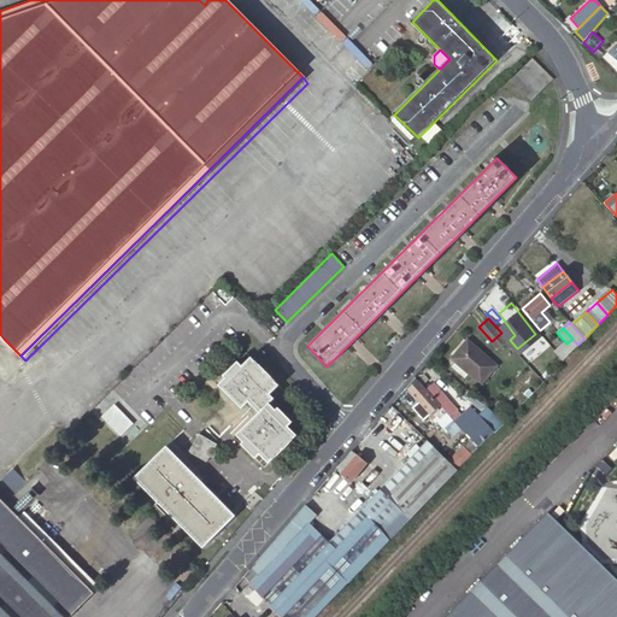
[(499,350),(507,341),(501,333),(492,341),(499,350)]
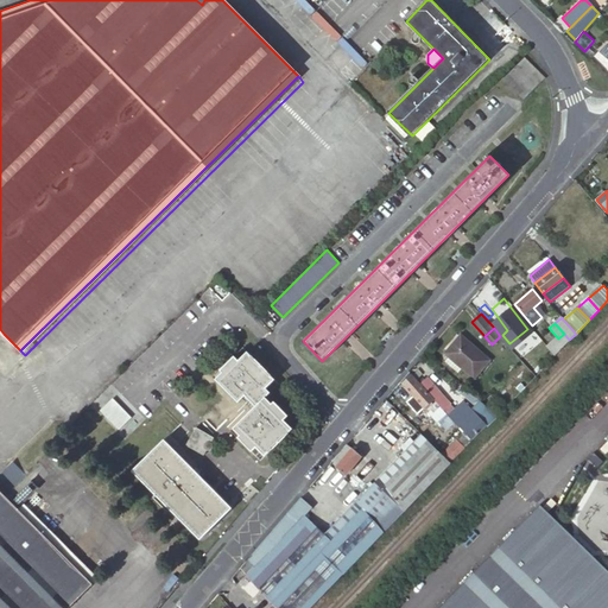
[(453,354),(466,366),(477,375),(493,358),(463,333),(448,350),(453,354)]
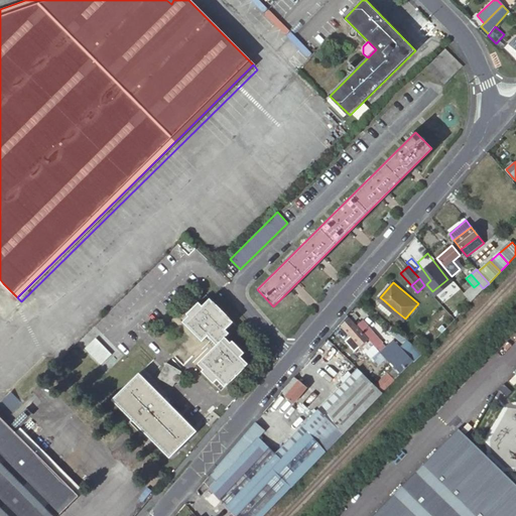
[(465,294),(470,300),(483,288),(479,283),(474,287),(465,294)]
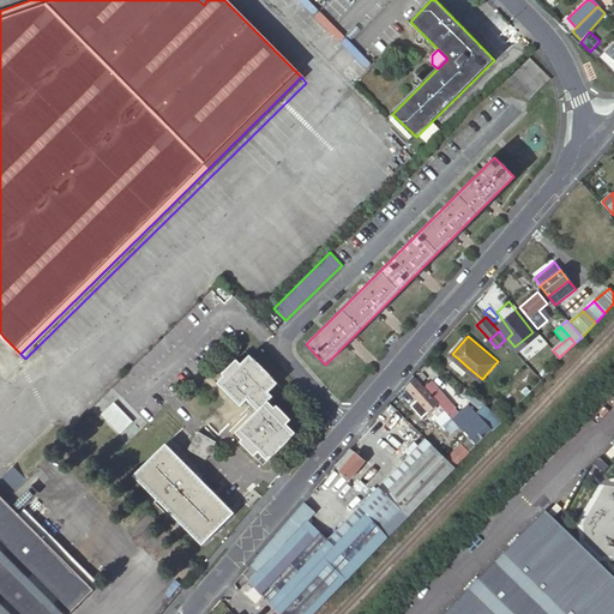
[(224,377),(217,383),(240,407),(246,399),(257,411),(235,433),(242,440),(240,443),(256,458),(258,457),(264,463),(294,434),(286,425),(289,421),(269,399),(271,397),(268,392),(276,384),(248,356),(240,365),(235,360),(222,374),(224,377)]
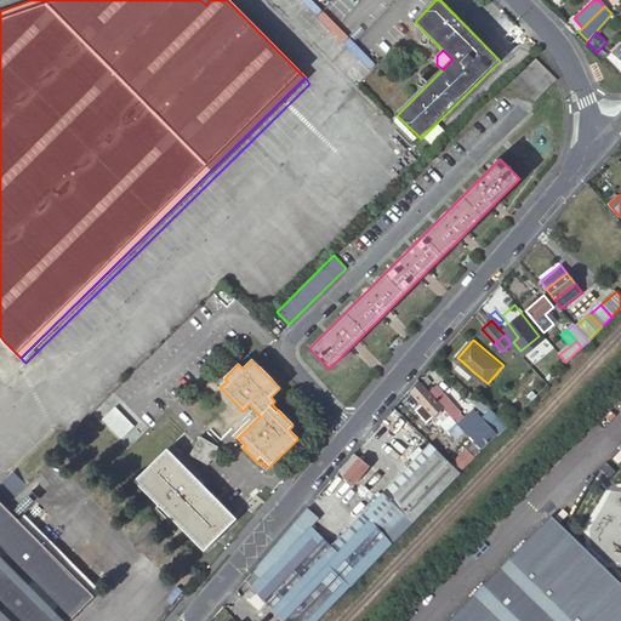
[(472,379),(476,374),(462,362),(457,368),(472,379)]
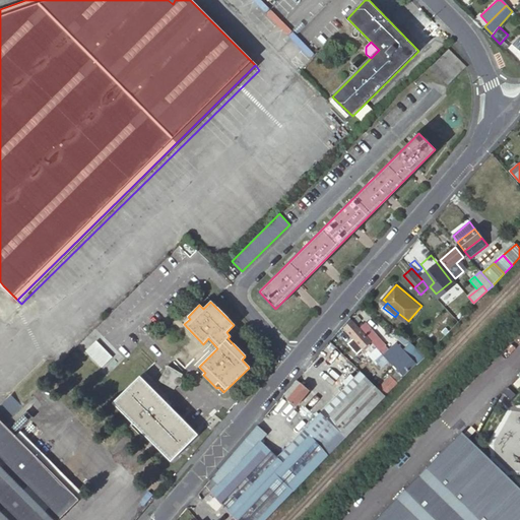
[(359,328),(352,321),(344,328),(377,365),(380,362),(379,360),(383,355),(380,352),(378,350),(371,341),(359,328)]
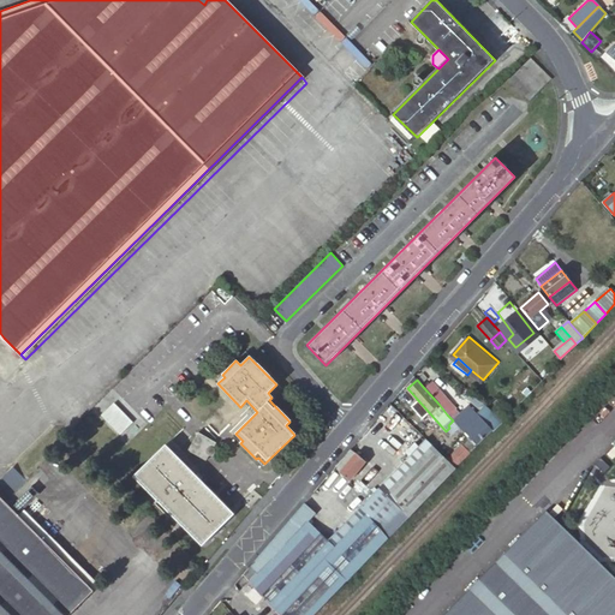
[(431,382),(424,388),(439,404),(446,398),(431,382)]
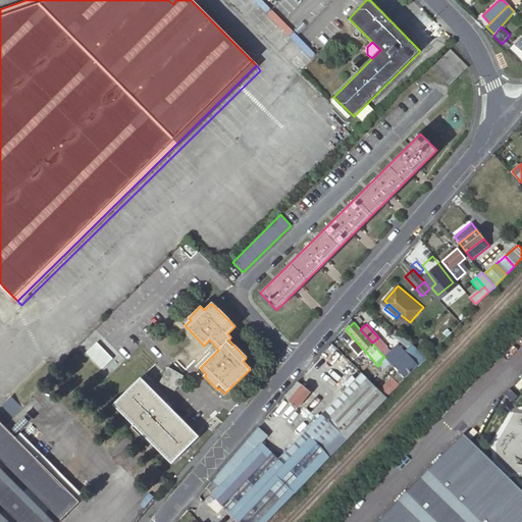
[(378,337),(372,343),(379,352),(385,348),(385,347),(378,337)]
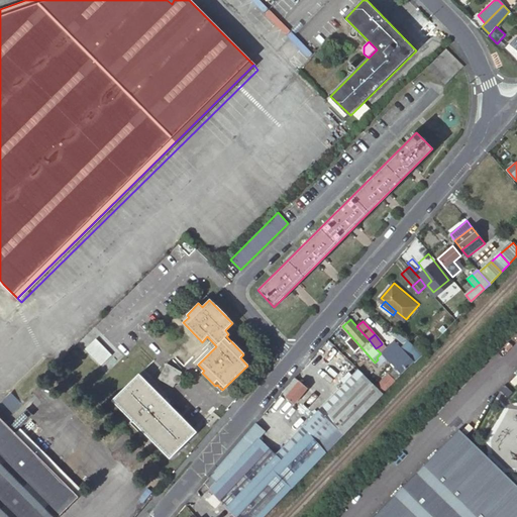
[(96,340),(85,351),(102,368),(113,356),(96,340)]
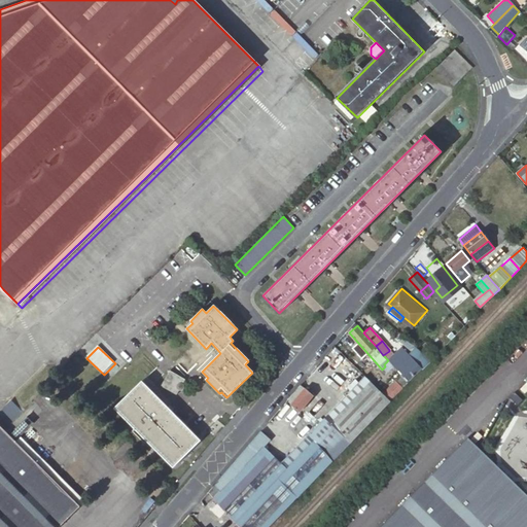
[(409,381),(422,369),(411,357),(402,349),(394,356),(389,361),(397,371),(409,381)]
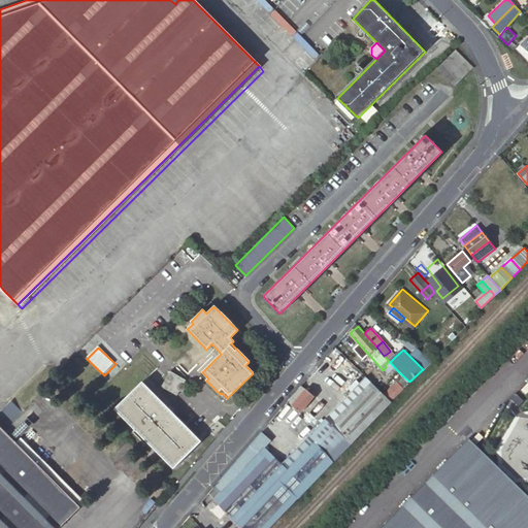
[(418,350),(411,358),(423,369),(430,361),(418,350)]
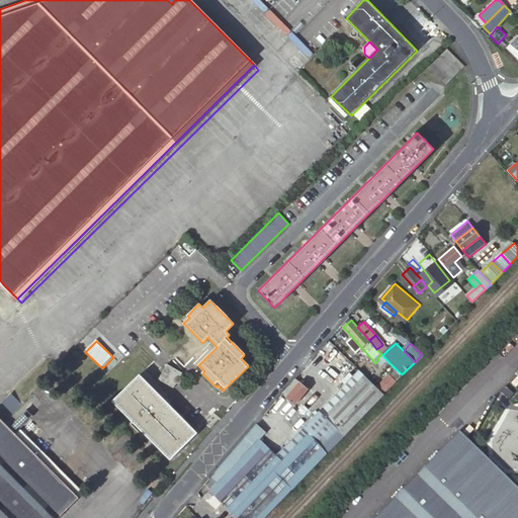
[(382,345),(376,349),(378,351),(381,354),(382,355),(387,350),(382,345)]
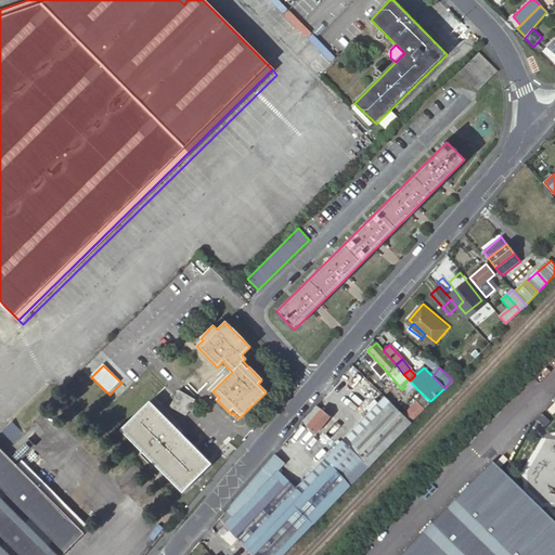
[(195,400),(179,390),(169,407),(186,416),(189,412),(190,412),(191,412),(192,411),(193,411),(193,410),(194,410),(194,409),(194,408),(194,407),(194,405),(193,405),(193,404),(195,400)]
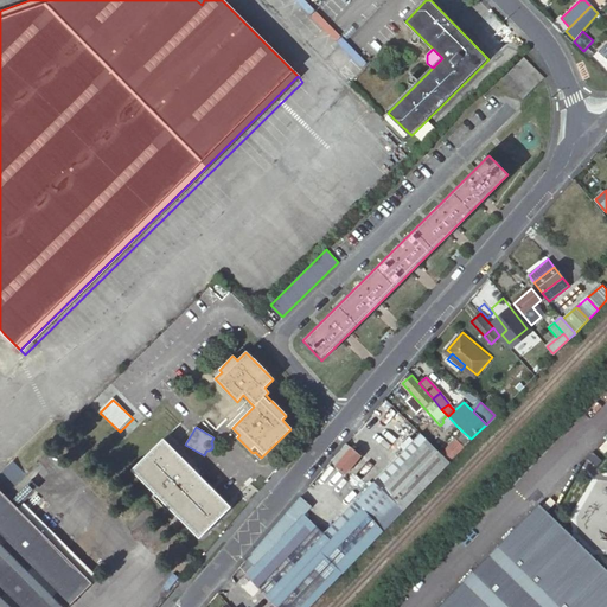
[(458,439),(467,447),(471,442),(470,441),(464,433),(458,439)]
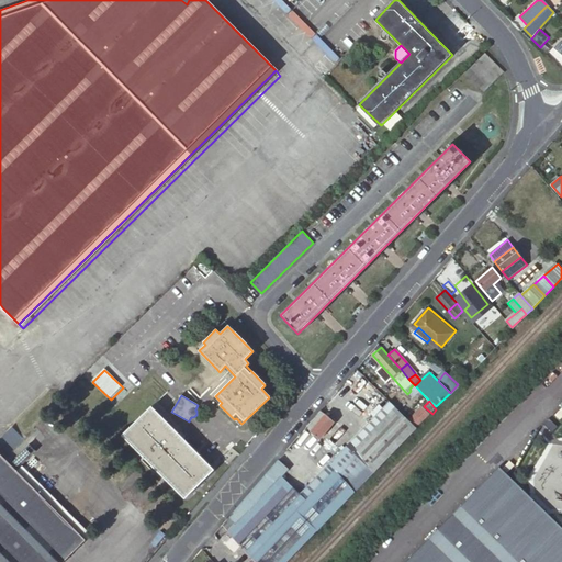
[(424,406),(408,420),(416,428),(417,428),(433,414),(424,406)]
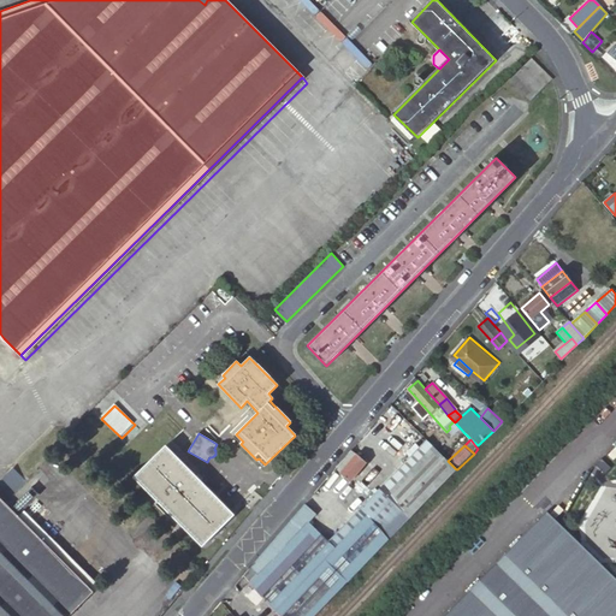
[(166,446),(135,477),(203,545),(234,515),(166,446)]
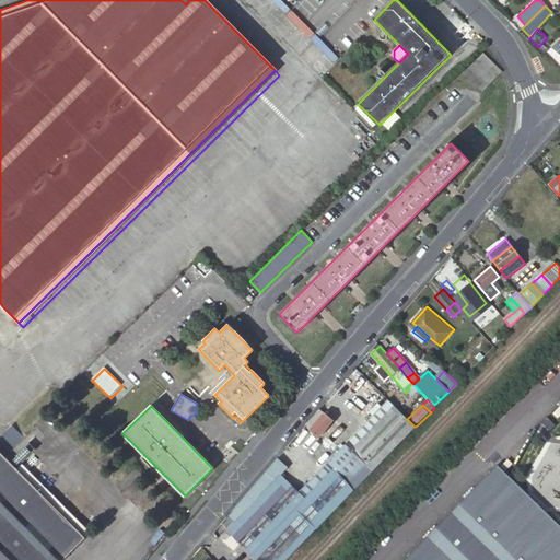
[(384,459),(417,428),(416,427),(415,427),(407,419),(404,415),(394,406),(305,499),(280,475),(288,467),(278,457),(229,515),(235,521),(228,528),(234,537),(254,558),(255,559),(286,559),(293,552),(338,506),(368,475),(384,459)]
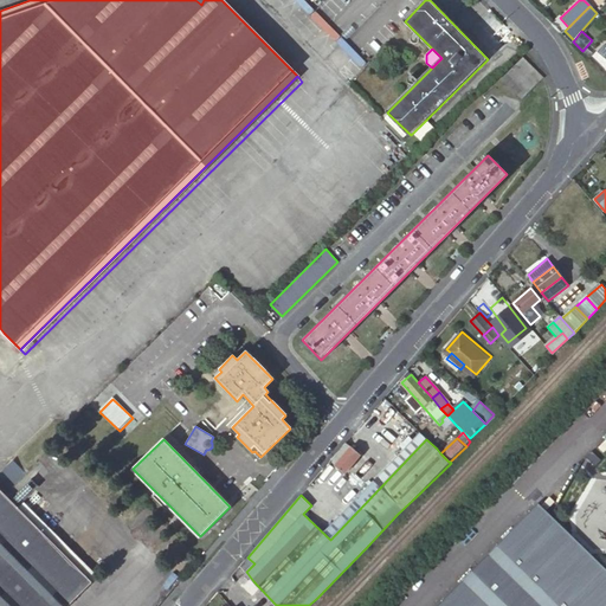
[(345,475),(361,456),(347,444),(331,461),(335,466),(345,475)]
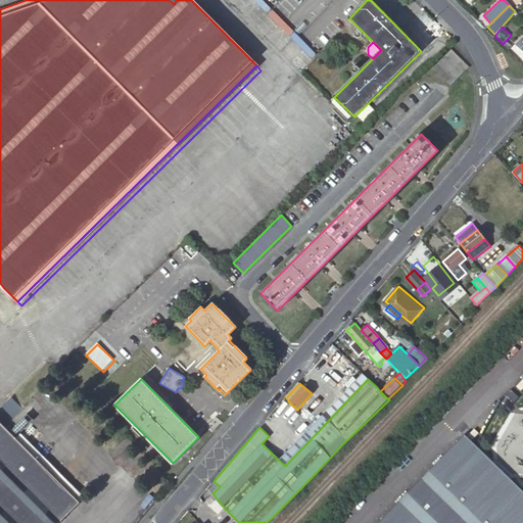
[(0,522),(58,522),(80,502),(5,426),(20,412),(8,399),(0,408),(0,522)]
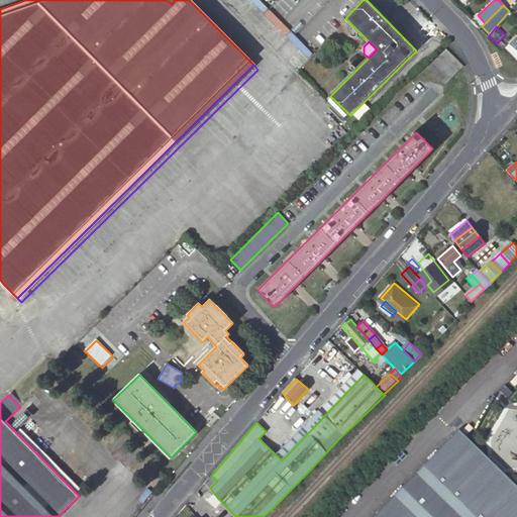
[(513,516),(516,514),(516,490),(456,431),(378,516),(513,516)]
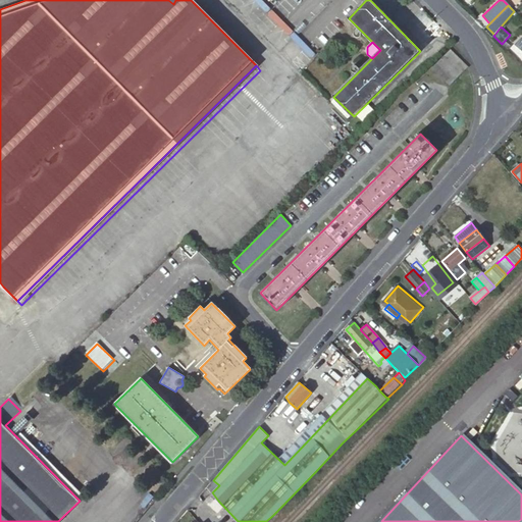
[(207,487),(212,492),(219,485),(213,480),(207,487)]
